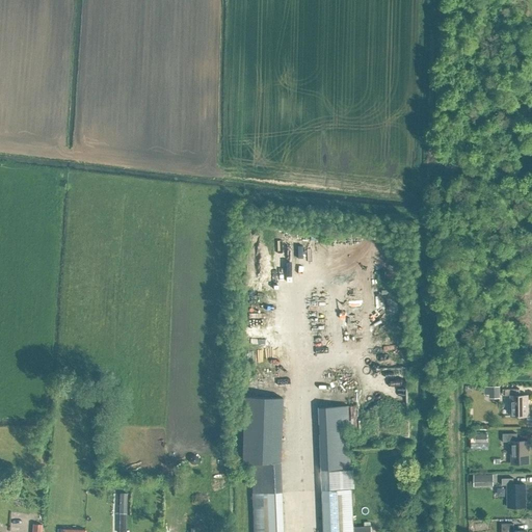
[(500,398),(500,386),(484,386),(484,395),(488,395),(488,398),(500,398)]
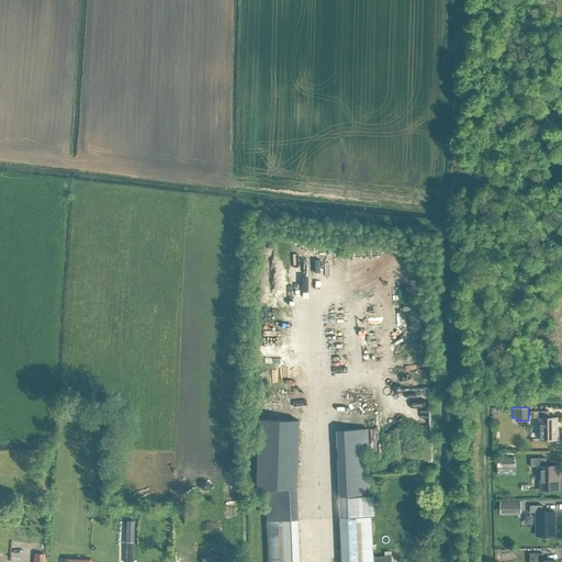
[(549,417),(549,411),(534,411),(534,417),(540,417),(540,439),(557,439),(557,428),(558,428),(558,417),(549,417)]
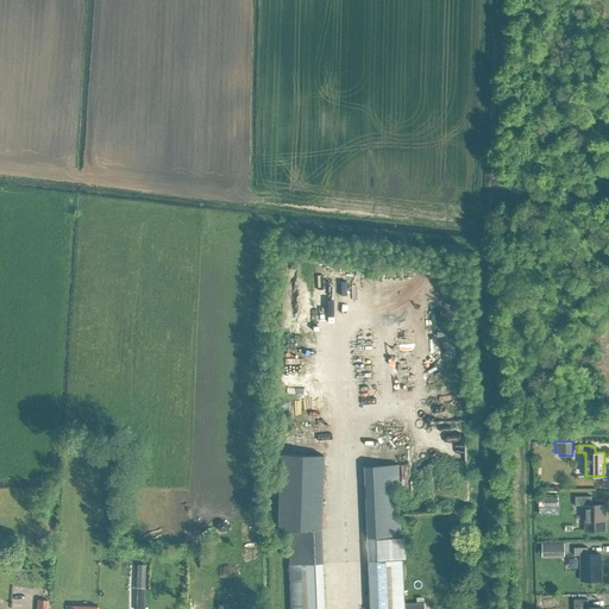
[(276,531),(321,527),(322,454),(278,453),(276,531)]
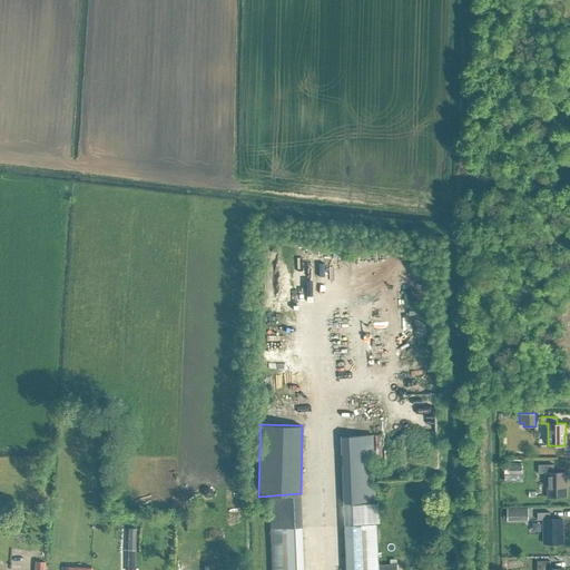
[(397,569),(397,563),(379,564),(376,523),(380,523),(380,502),(376,502),(374,434),(341,435),(345,526),(346,569),(397,569)]
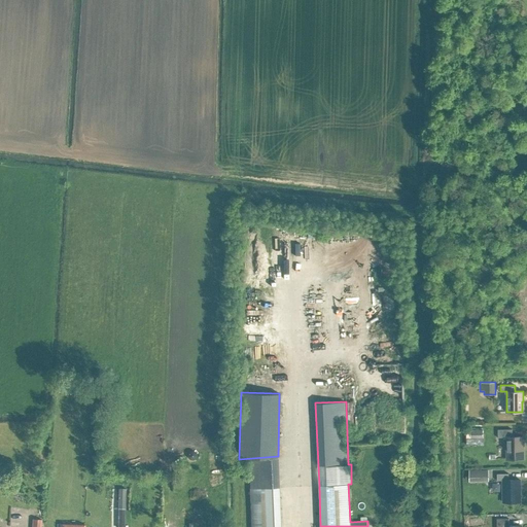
[(470,430),(466,430),(466,446),(484,445),(484,437),(483,437),(483,429),(470,429),(470,430)]
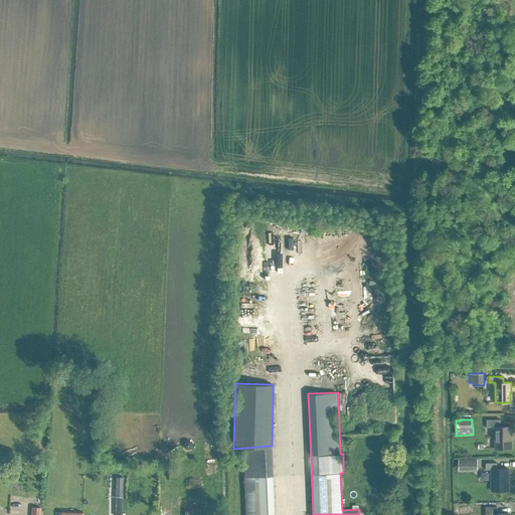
[(500,426),(500,419),(487,419),(487,427),(495,427),(495,449),(512,449),(511,426),(500,426)]
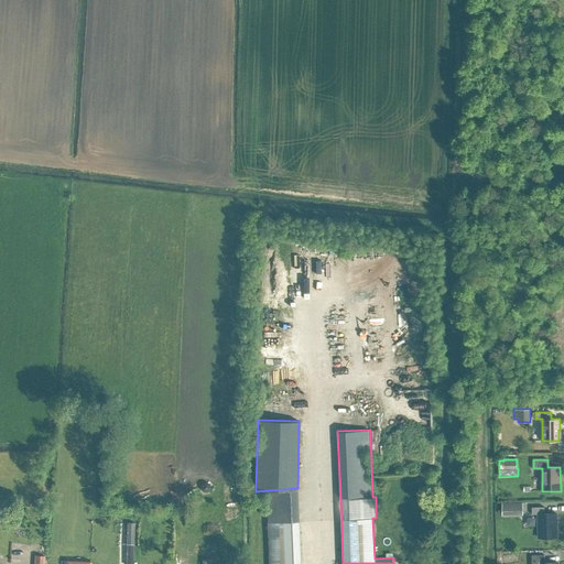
[(201,486),(201,488),(202,490),(203,491),(205,492),(207,492),(209,491),(210,490),(212,488),(212,486),(210,484),(209,483),(207,481),(205,481),(203,483),(202,484),(201,486)]
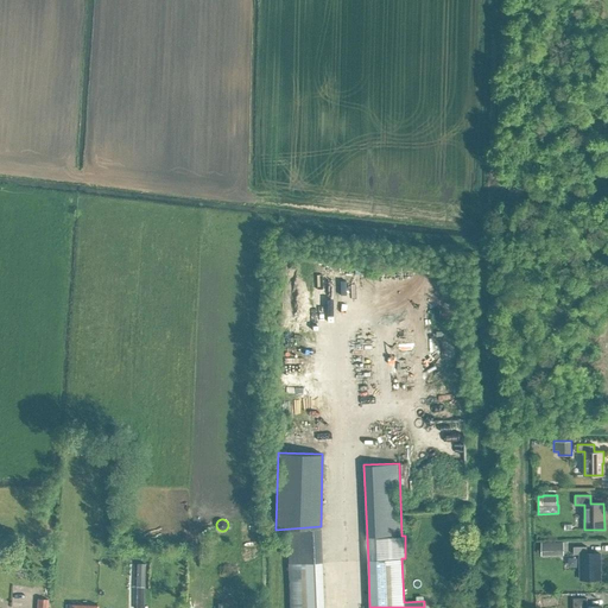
[(289,607),(323,607),(322,562),(321,527),(286,529),(287,563),(289,607)]
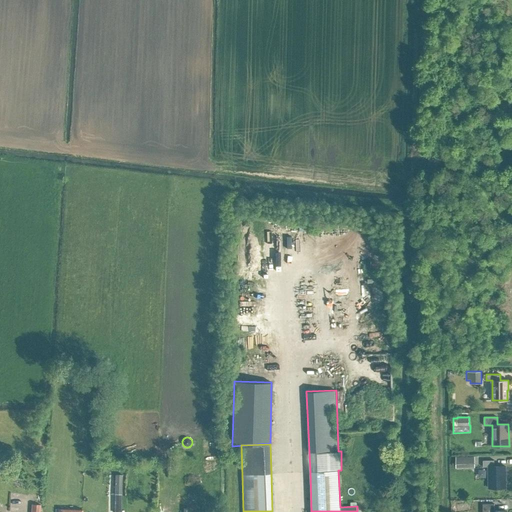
[(475,467),(475,456),(456,456),(456,467),(475,467)]
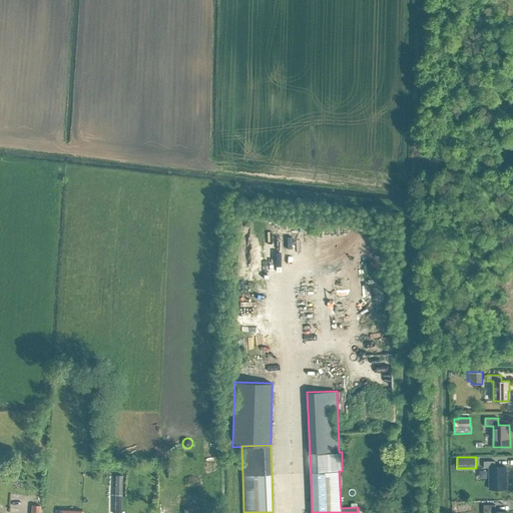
[(495,467),(495,461),(484,461),(484,467),(489,467),(490,489),(506,488),(506,467),(495,467)]
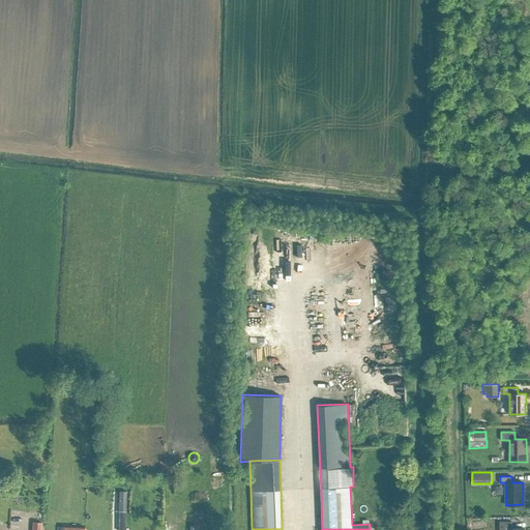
[(124,529),(125,511),(118,511),(117,529),(124,529)]
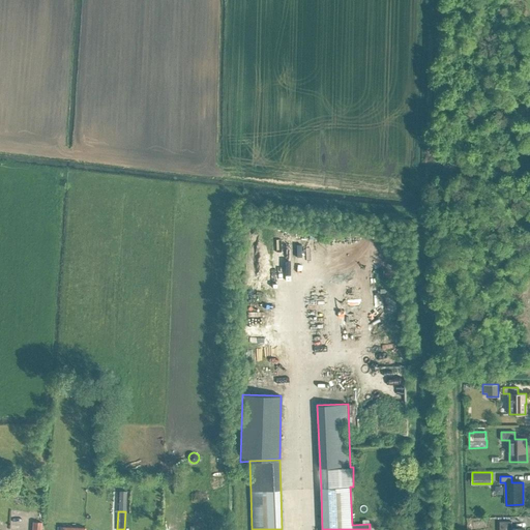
[(511,528),(511,521),(500,522),(499,529),(523,529),(524,528),(511,528)]
